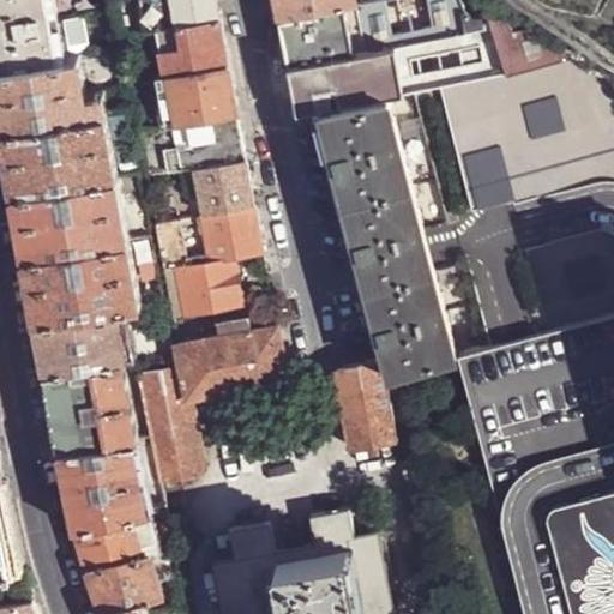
[(0,0),(0,67),(58,58),(47,0),(0,0)]
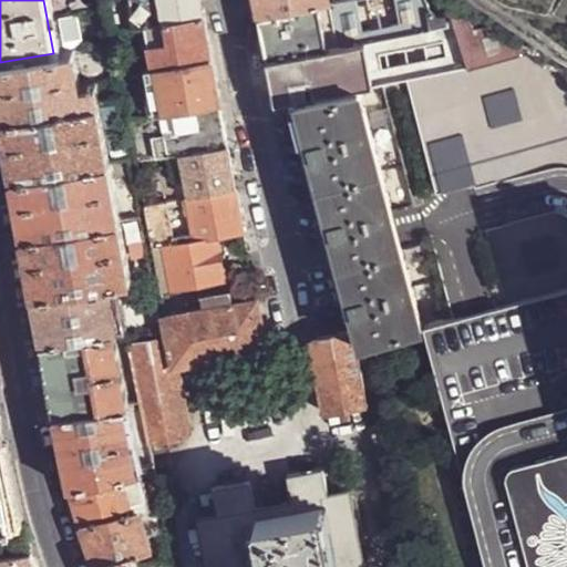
[(200,0),(104,0),(111,31),(152,23),(204,14),(200,0)]
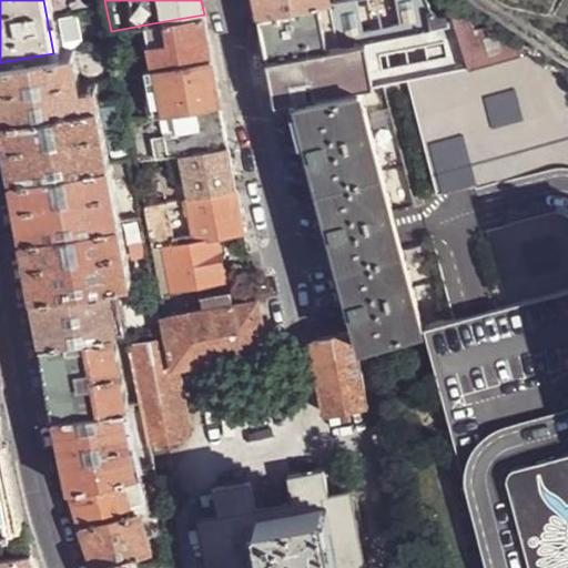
[(257,0),(261,14),(322,3),(332,1),(333,1),(333,0),(257,0)]
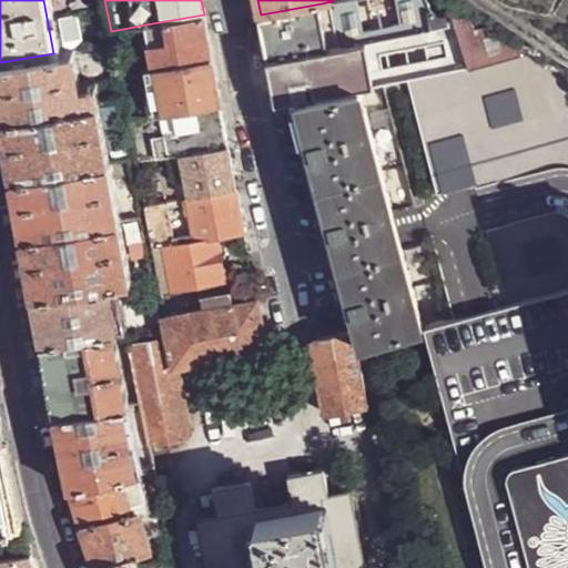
[(330,47),(365,41),(454,27),(470,67),(484,63),(530,52),(495,23),(475,24),(467,11),(438,16),(430,10),(427,0),(347,0),(333,3),(332,1),(322,3),(330,47)]
